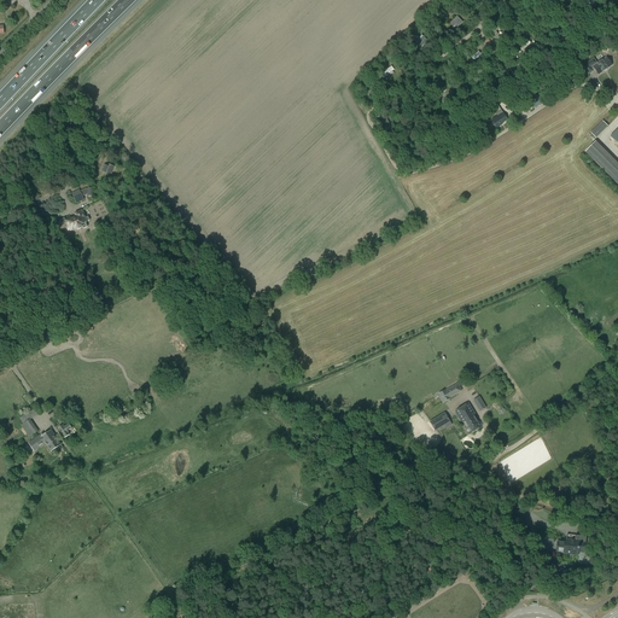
[(456,17),(449,23),(454,28),(461,22),(456,17)]
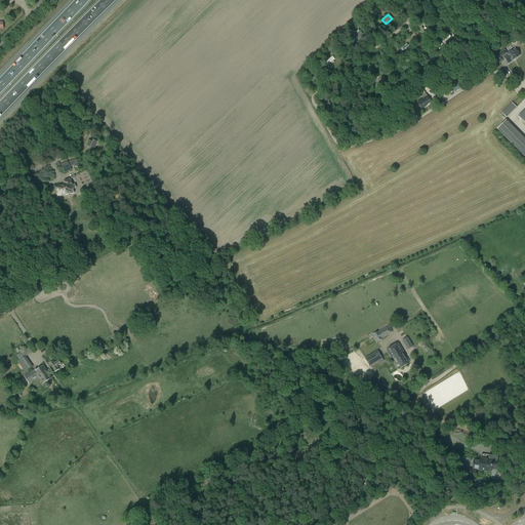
[(423,19),(416,26),(422,34),(425,32),(420,27),(426,24),(423,19)]
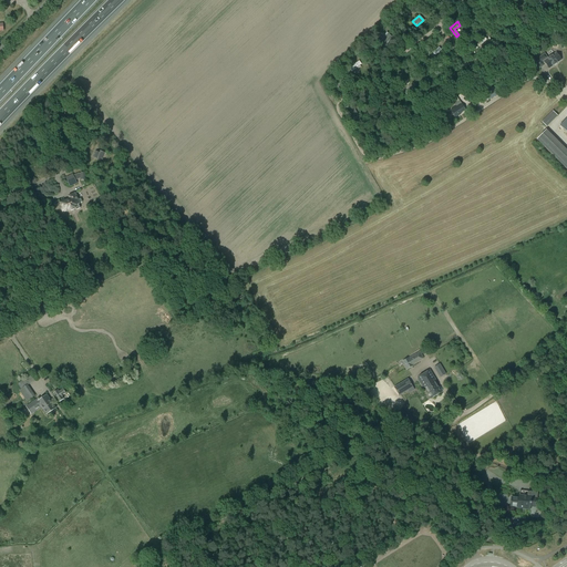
[(508,37),(512,42),(521,37),(518,32),(508,37)]
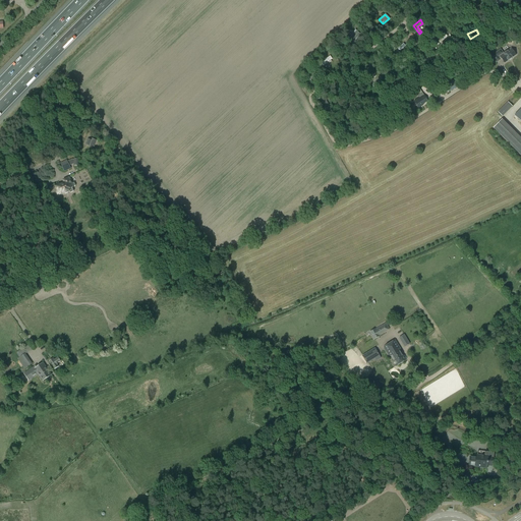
[(355,31),(347,40),(352,44),(360,35),(355,31)]
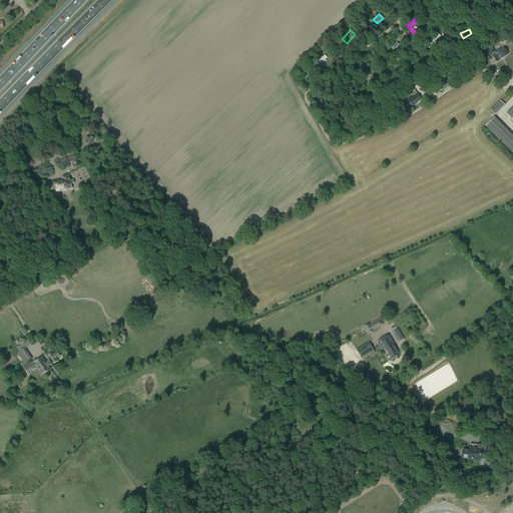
[(429,40),(433,43),(440,35),(436,32),(429,40)]
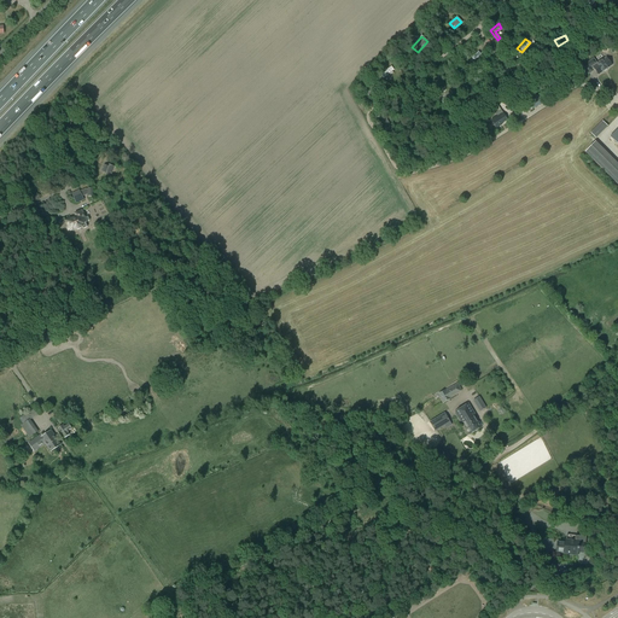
[(471,64),(481,56),(476,51),(467,60),(471,64)]
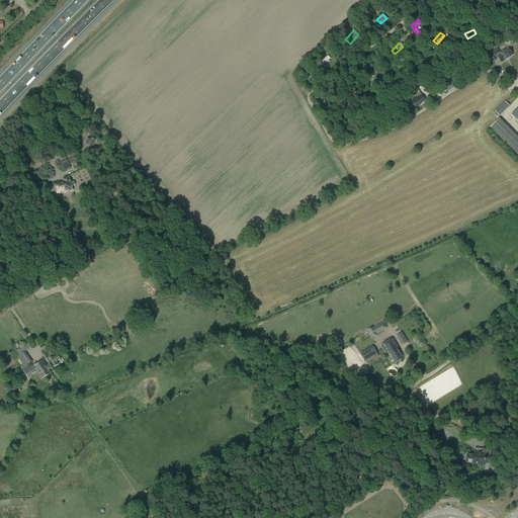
[(492,61),(497,58),(501,63),(512,56),(508,49),(500,54),(497,50),(488,56),(492,61)]
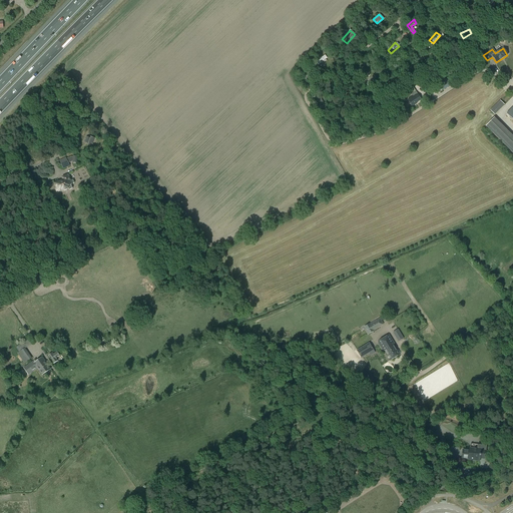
[(317,61),(321,67),(325,64),(323,61),(327,58),(325,55),(317,61)]
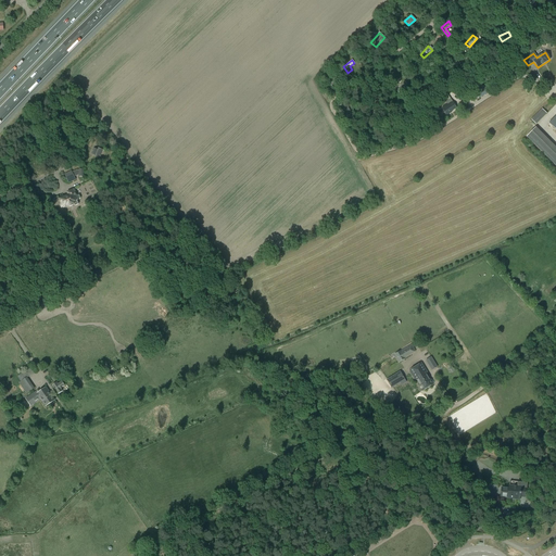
[(329,84),(332,86),(340,77),(336,75),(329,84)]
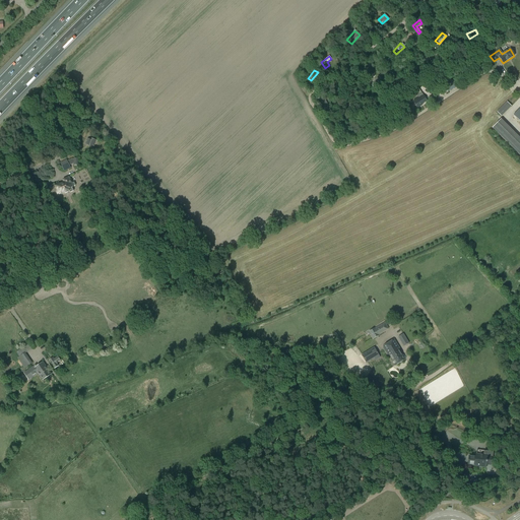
[(372,84),(375,87),(382,78),(379,75),(372,84)]
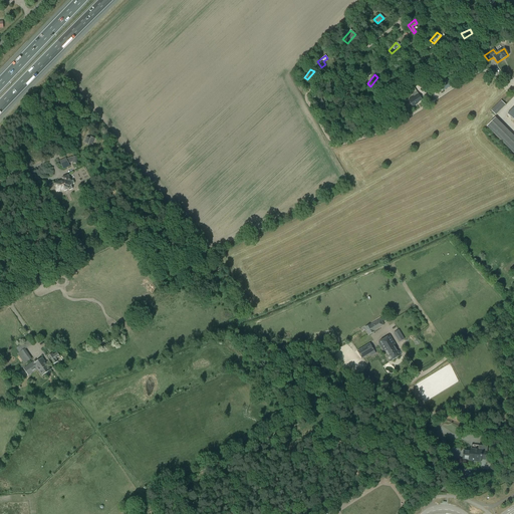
[(440,86),(443,91),(451,85),(449,81),(446,83),(440,86)]
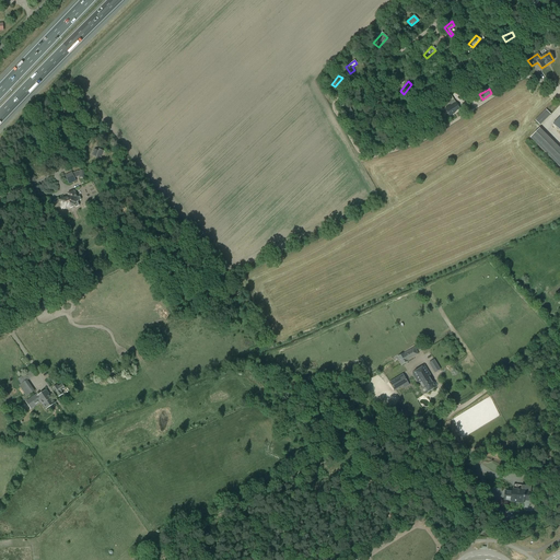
[(445,108),(450,116),(455,114),(454,112),(459,108),(454,100),(450,102),(452,105),(445,108)]
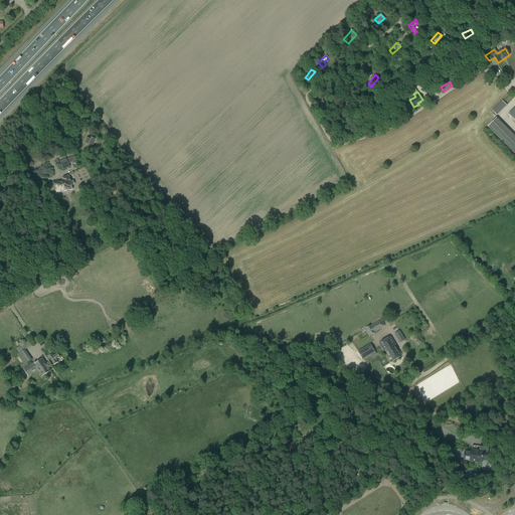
[(322,99),(318,101),(323,110),(327,107),(322,99)]
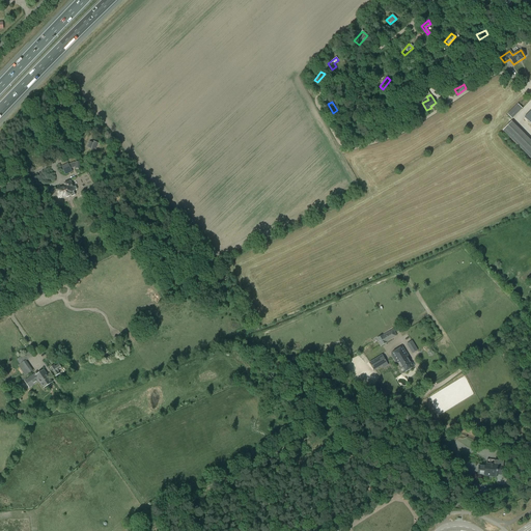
[(513,118),(524,108),(519,103),(508,113),(513,118)]
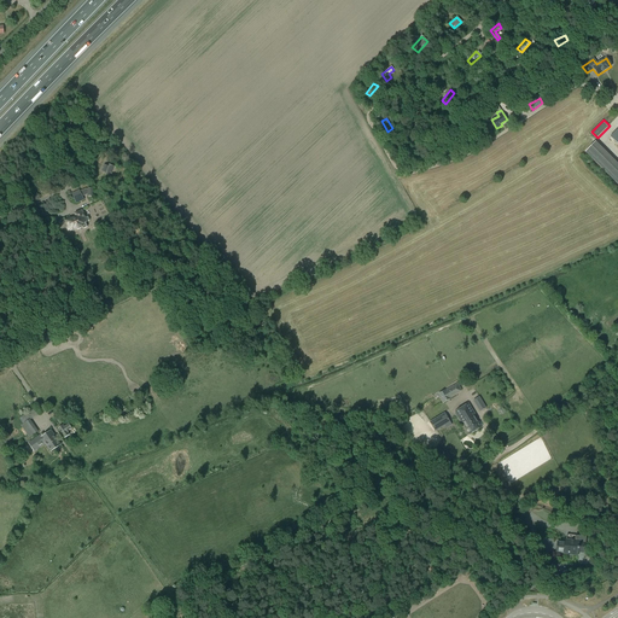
[(617,165),(595,143),(586,153),(617,186),(617,165)]
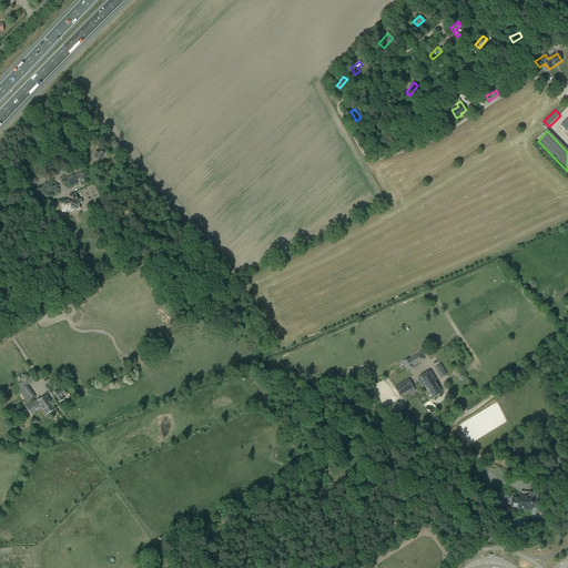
[(365,137),(377,144),(379,140),(368,132),(365,137)]
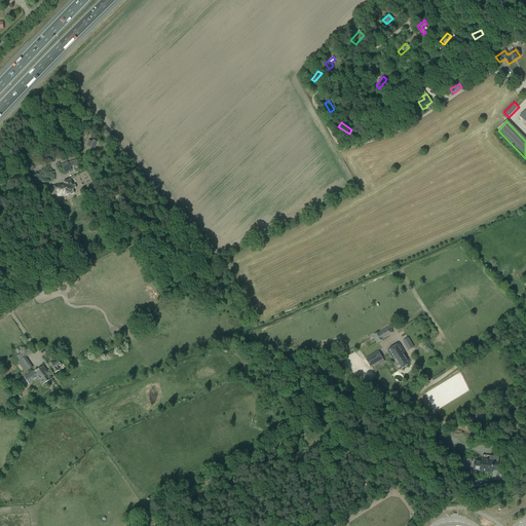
[(78,166),(79,160),(75,160),(75,161),(73,161),(68,163),(68,162),(61,165),(65,174),(71,171),(70,167),(74,165),(74,166),(78,166)]
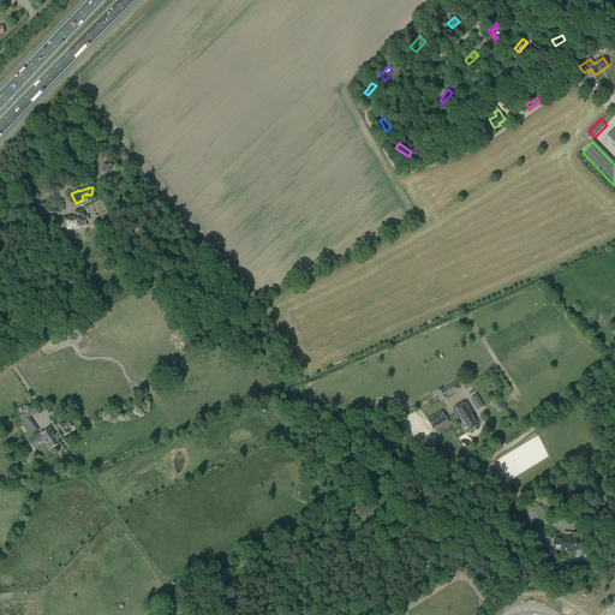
[(76,216),(71,219),(71,218),(65,220),(67,226),(66,226),(67,230),(70,228),(70,230),(75,227),(75,230),(77,228),(81,227),(81,226),(83,226),(82,224),(85,222),(85,221),(84,219),(85,218),(82,209),(75,213),(76,216)]
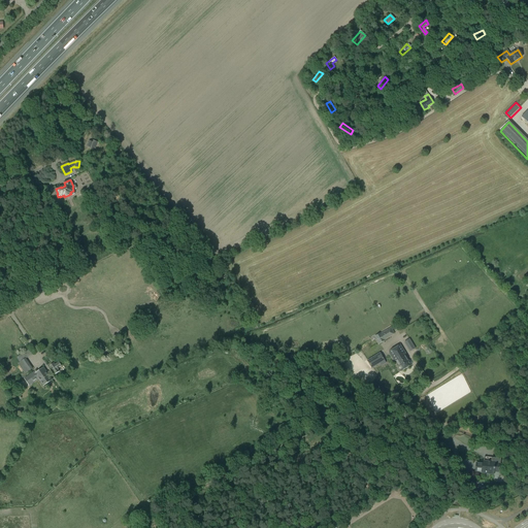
[(44,282),(33,288),(37,296),(43,293),(41,290),(47,287),(44,282)]
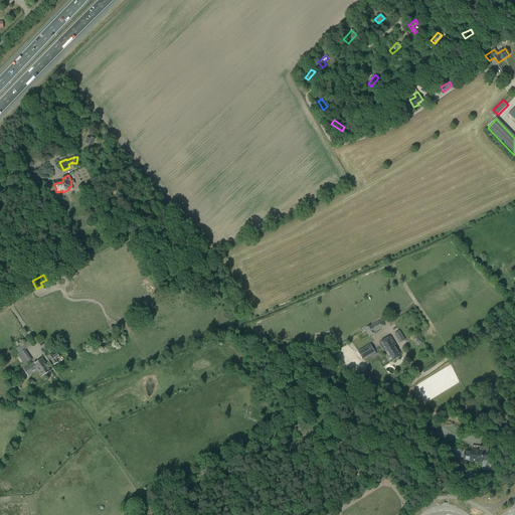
[(366,328),(370,335),(375,333),(374,331),(385,325),(381,319),(366,328)]
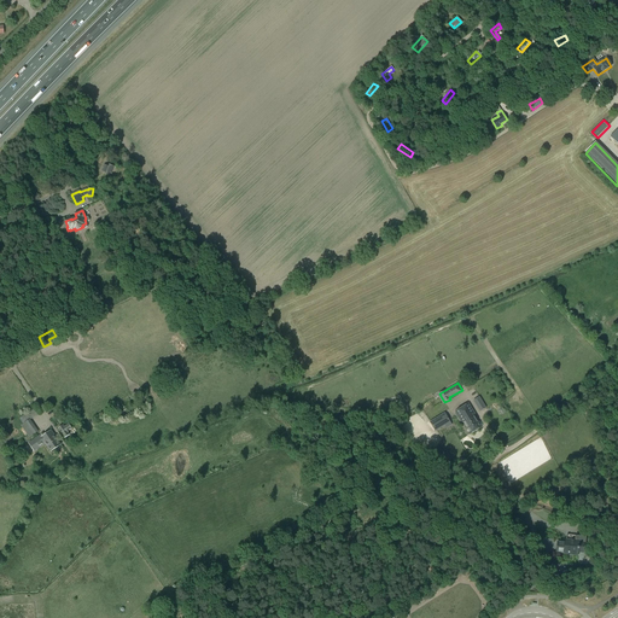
[(473,401),(479,412),(487,408),(479,397),(473,401)]
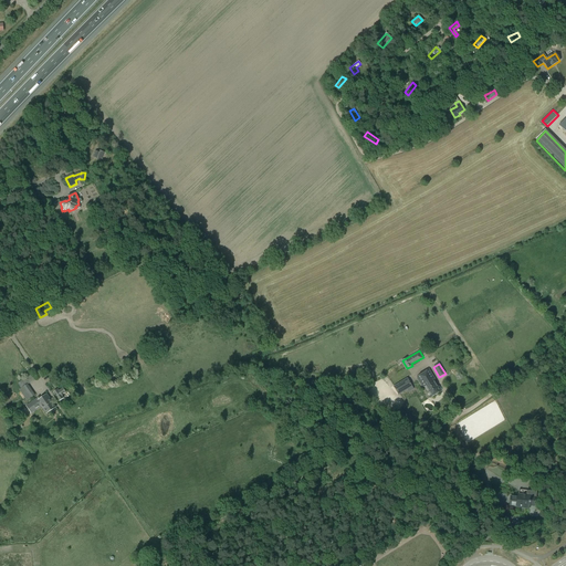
[(433,381),(436,380),(429,369),(417,377),(423,387),(425,387),(431,397),(440,391),(433,381)]
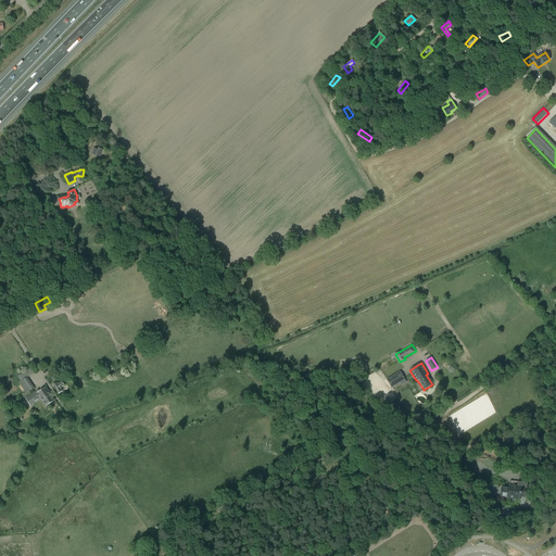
[(401,382),(399,379),(403,377),(400,371),(387,380),(392,388),(401,382)]
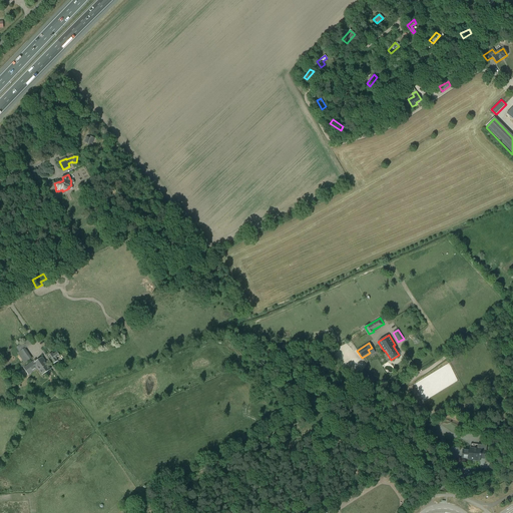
[(17,353),(24,364),(32,358),(25,348),(17,353)]
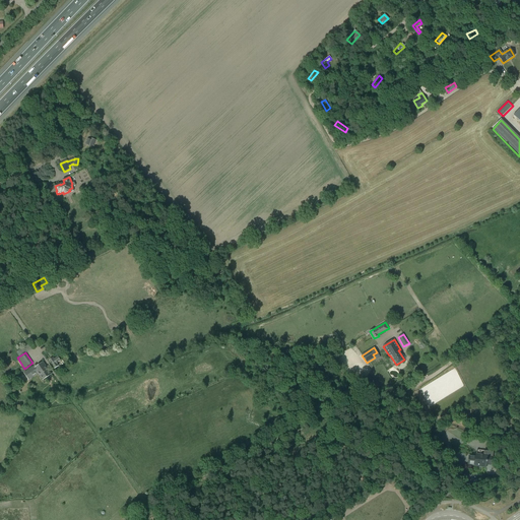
[(57,363),(60,361),(58,356),(54,360),(53,358),(49,361),(54,369),(59,366),(57,363)]
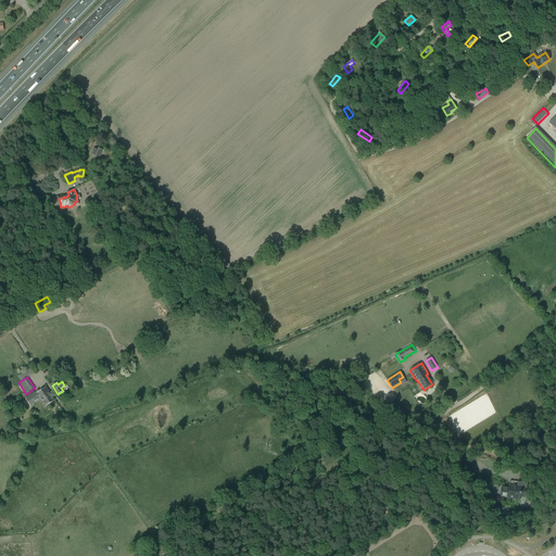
[(26,399),(30,406),(40,400),(46,406),(54,400),(46,387),(38,392),(37,391),(26,399)]
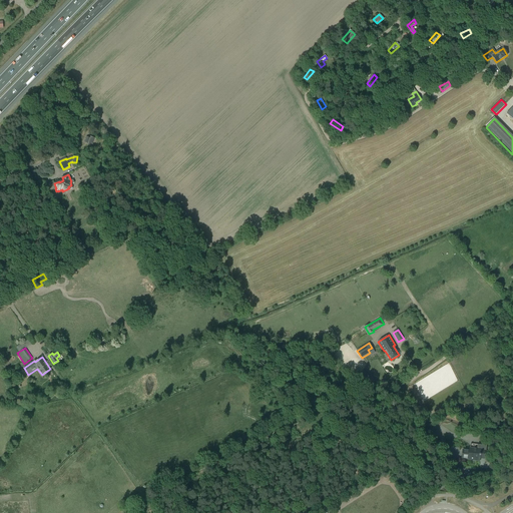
[(433,438),(437,436),(432,428),(429,430),(433,438)]
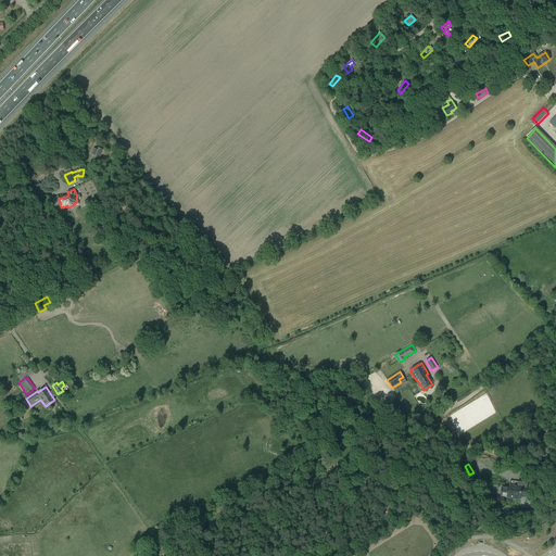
[(508,496),(508,497),(520,498),(520,496),(525,496),(526,489),(527,489),(528,483),(518,482),(517,488),(509,487),(508,489),(502,488),(501,495),(508,496)]
